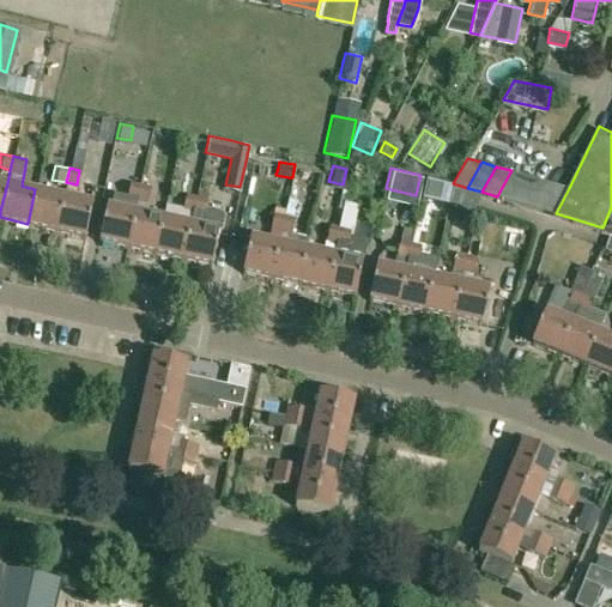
[(511,170),(497,196),(511,200),(526,175),(511,170)]
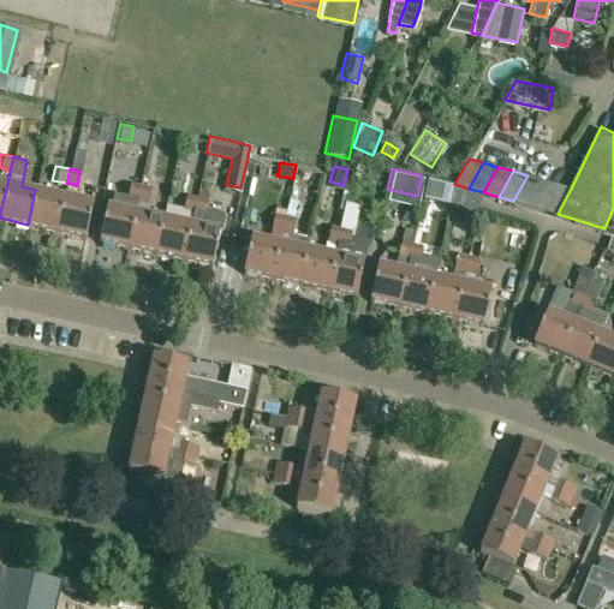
[(528,175),(513,201),(528,206),(542,179),(528,175)]
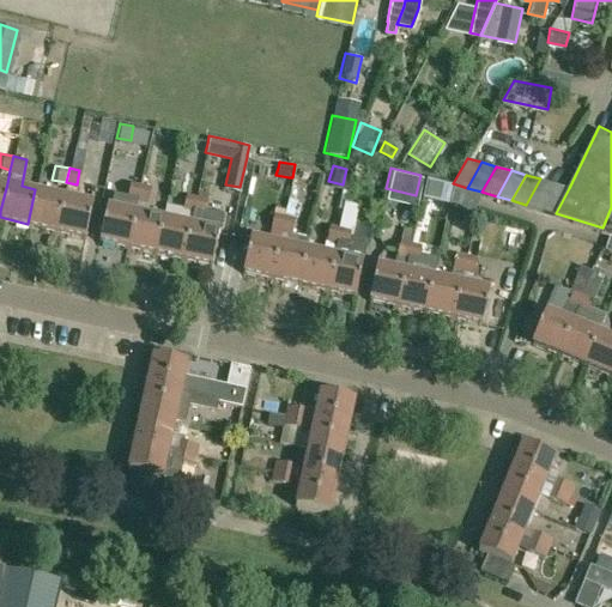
[(426,176),(420,196),(447,202),(447,201),(449,196),(452,186),(453,183),(426,176)]
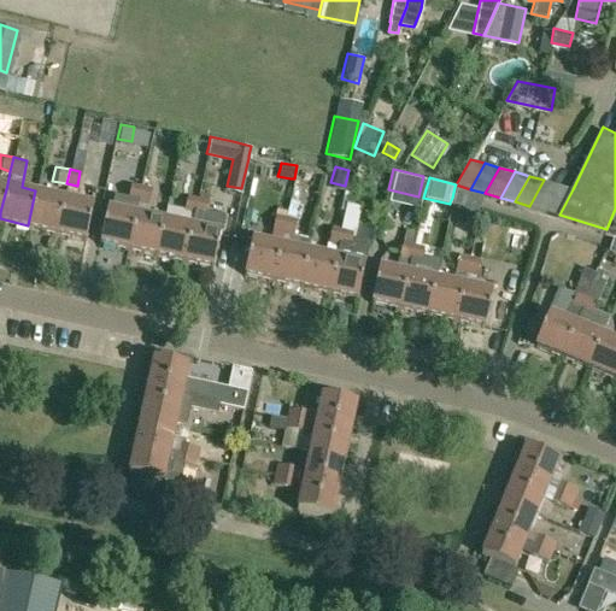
[(124,197),(136,199),(140,182),(128,180),(124,197)]
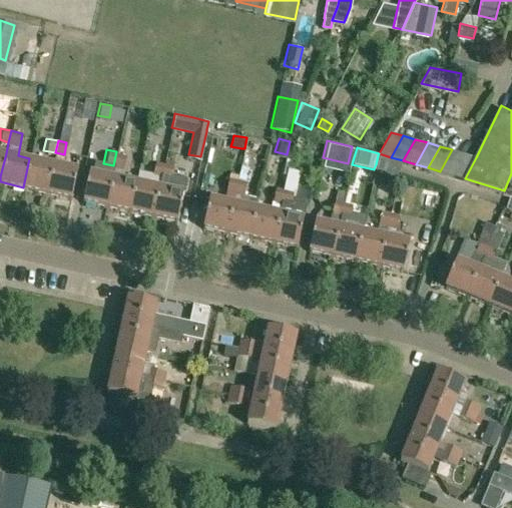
[(452,149),(440,171),(453,175),(464,153),(452,149)]
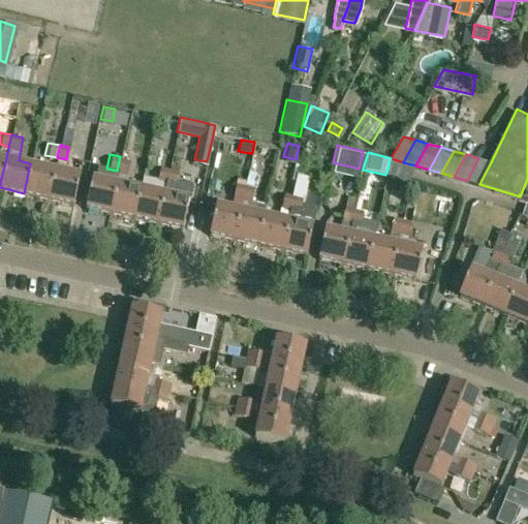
[(127,173),(130,159),(120,156),(117,171),(127,173)]
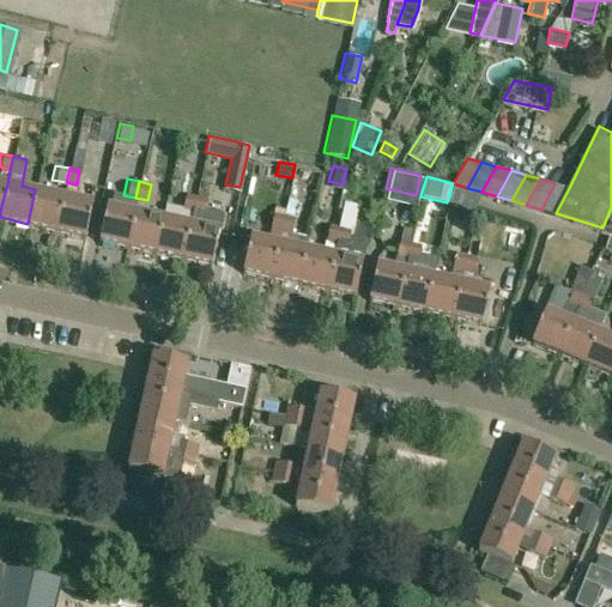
[(555,183),(541,210),(556,213),(569,188),(555,183)]
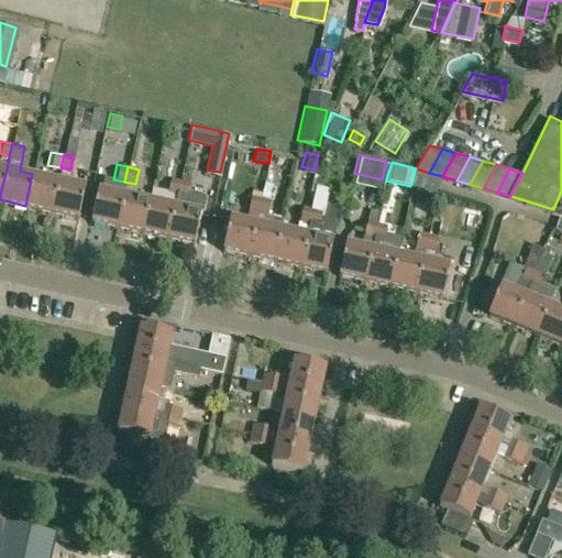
[(439,177),(415,171),(412,181),(410,185),(436,192),(439,177)]
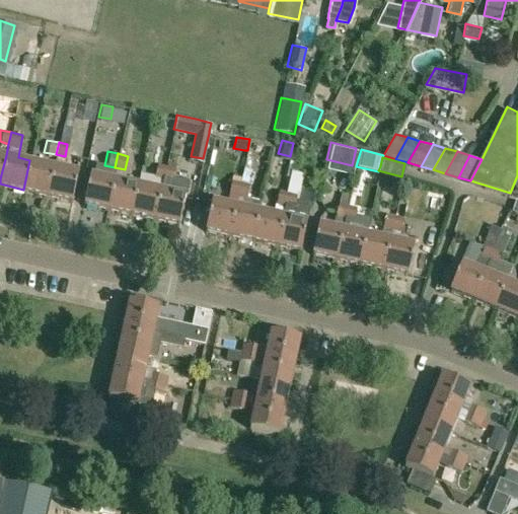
[(47,195),(54,165),(29,160),(23,190),(47,195)]
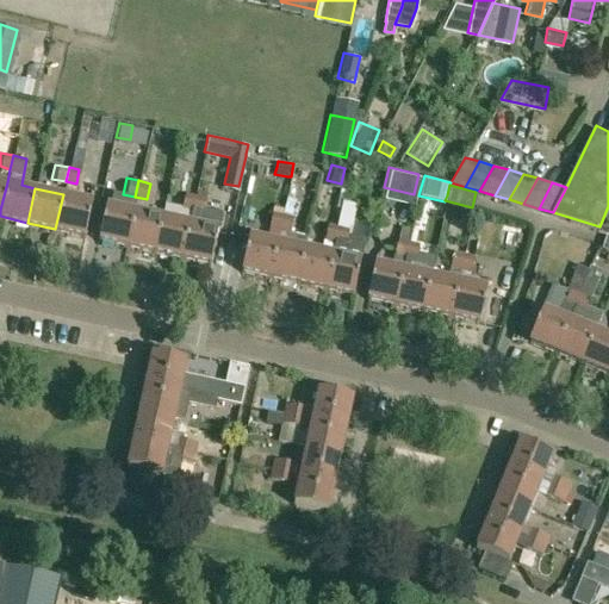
[(188,222),(181,256),(210,262),(217,228),(219,215),(221,211),(203,207),(206,192),(196,190),(194,194),(191,209),(188,222)]
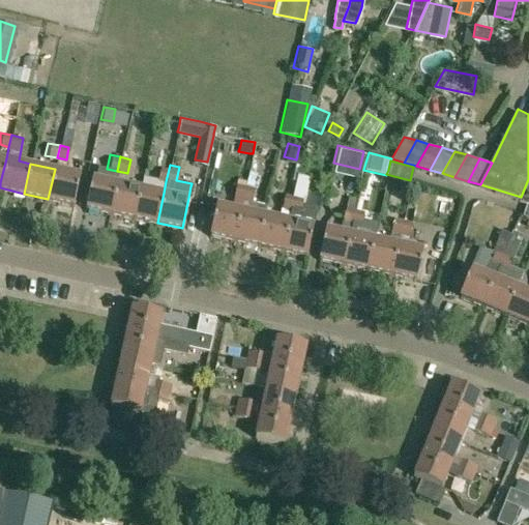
[(157,167),(155,179),(166,181),(169,169),(157,167)]
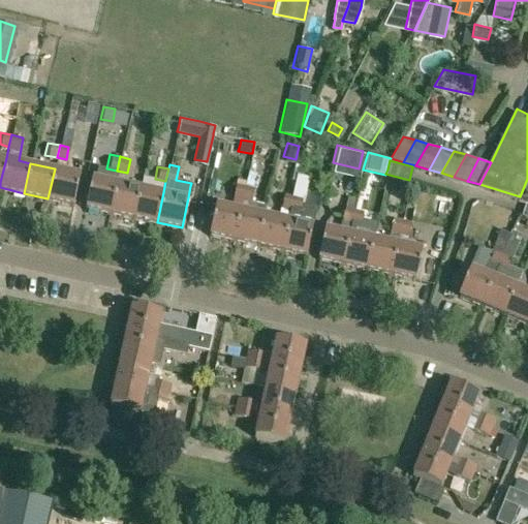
[(55,168),(48,198),(72,204),(79,174),(55,168)]
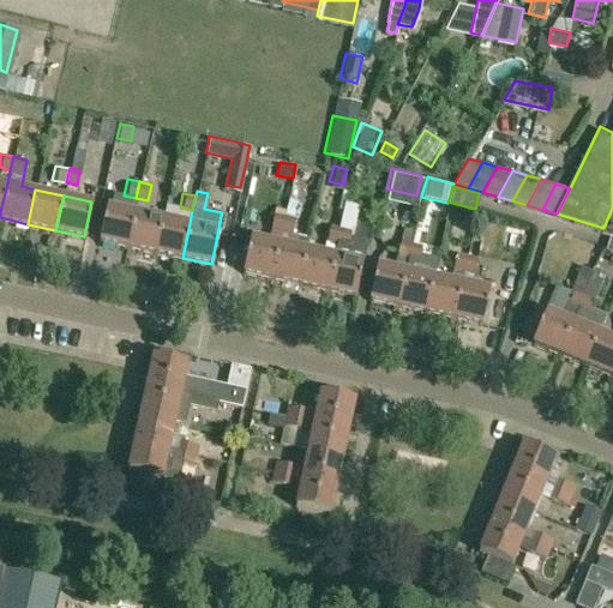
[(354,295),(361,260),(366,238),(353,235),(360,203),(346,199),(340,227),(334,254),(326,289),(354,295)]
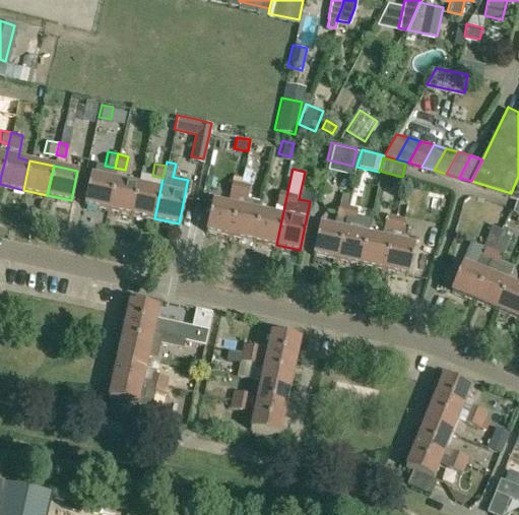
[(240,181),(242,174),(230,172),(225,191),(237,194),(240,181)]
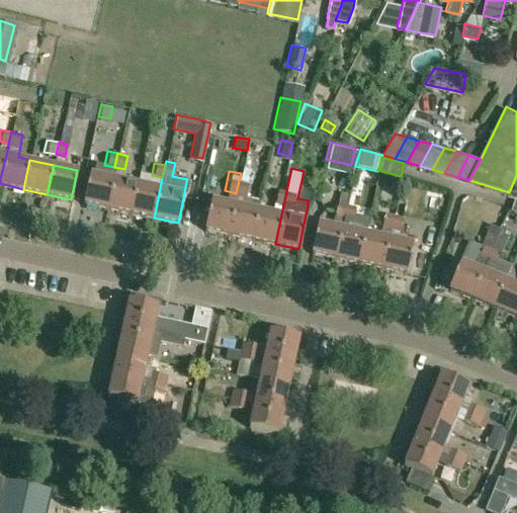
[(89,173),(83,202),(106,207),(112,178),(101,175),(89,173)]
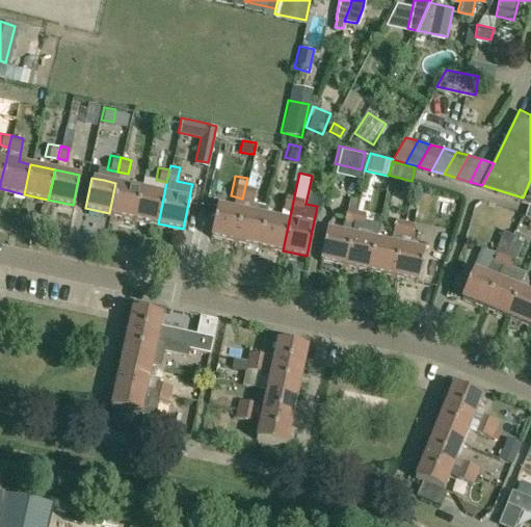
[(212,179),(210,187),(219,189),(220,181),(212,179)]
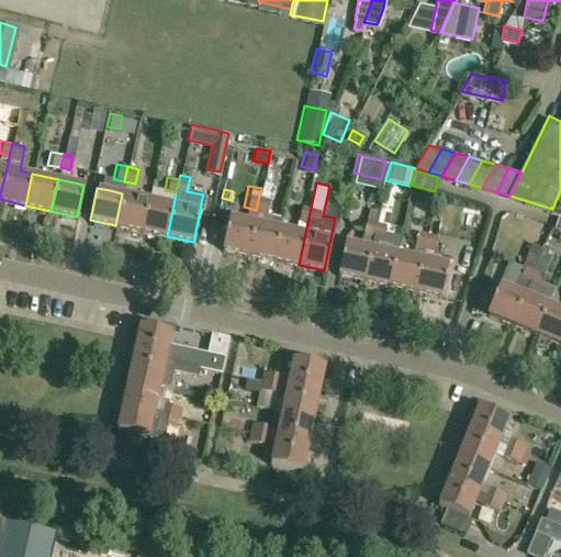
[(122,193),(115,225),(142,231),(148,199),(135,196),(122,193)]
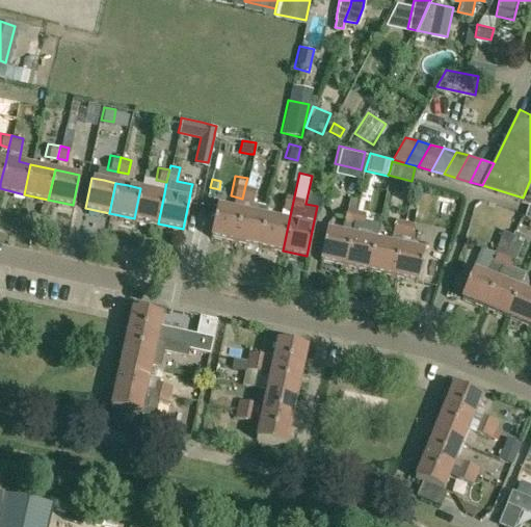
[(253,201),(256,187),(245,185),(242,199),(253,201)]
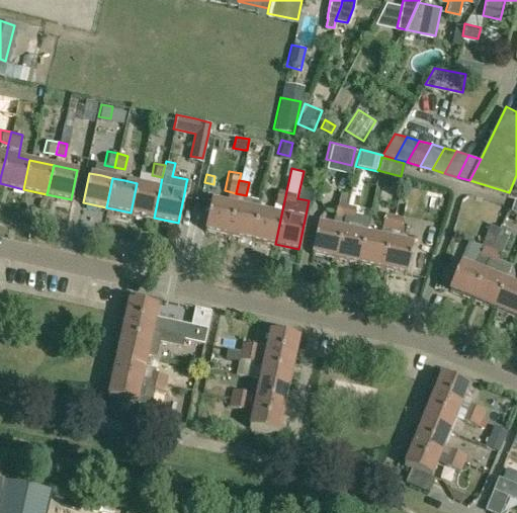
[(137,183),(131,212),(154,218),(160,188),(137,183)]
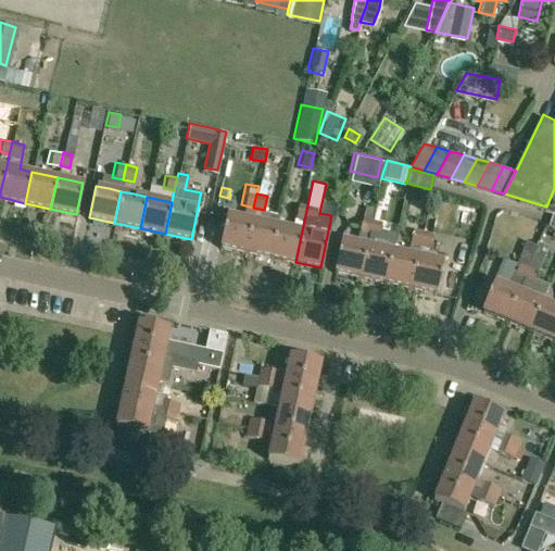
[(302,230),(307,205),(294,203),(289,228),(276,225),(269,257),(295,262),(302,230)]
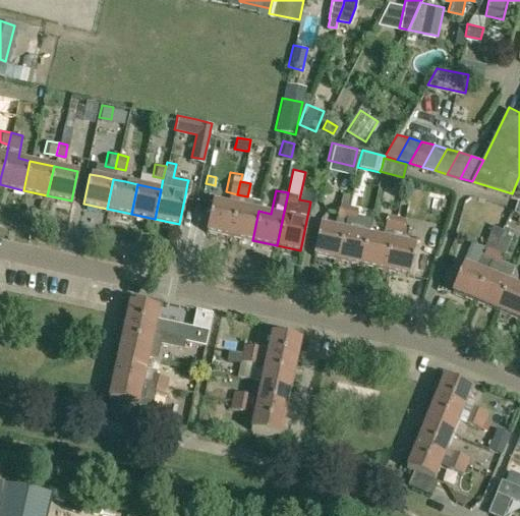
[(345,216),(348,205),(350,194),(338,191),(331,226),(319,224),(312,253),(336,259),(343,229),(345,216)]
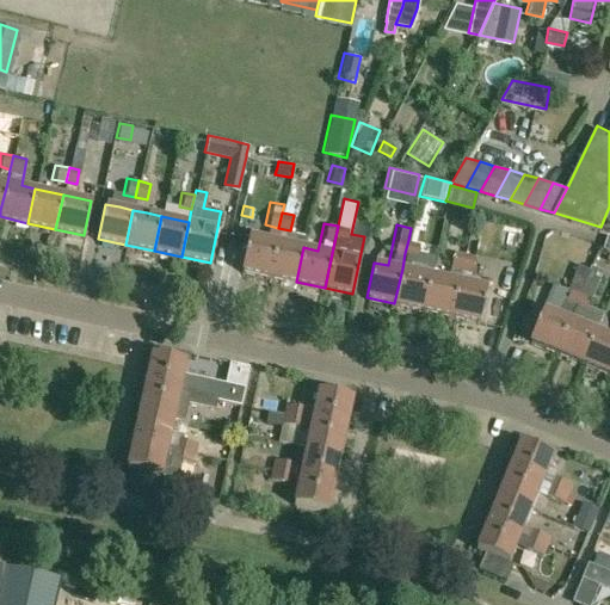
[(269,276),(276,241),(248,235),(241,270),(269,276)]
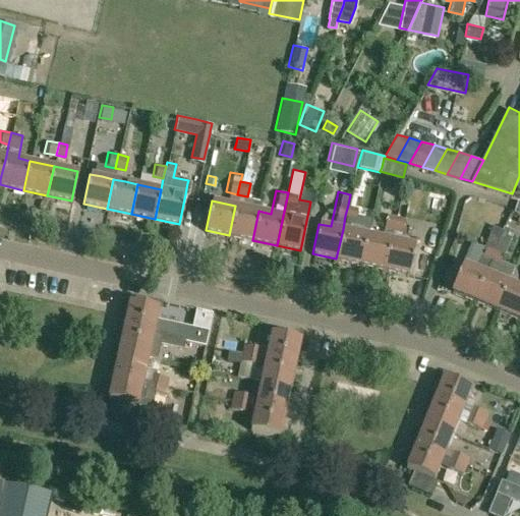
[(348,205),(345,216),(355,219),(358,207),(348,205)]
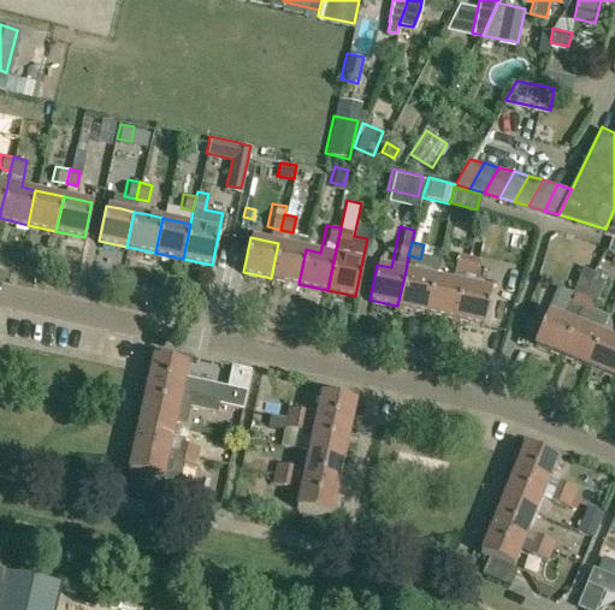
[(306,249),(278,243),(271,278),(299,284),(306,249)]
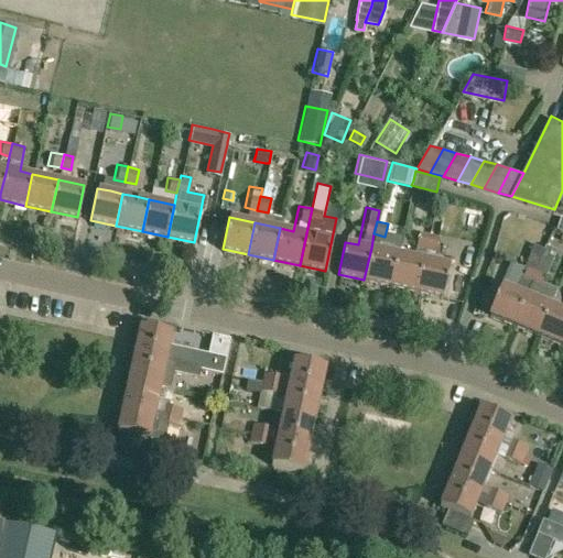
[(418,231),(414,243),(425,245),(428,233),(418,231)]
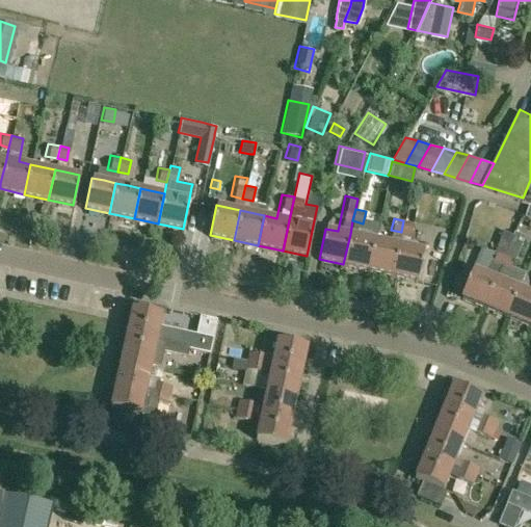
[(414,224),(403,220),(401,232),(412,234),(414,224)]
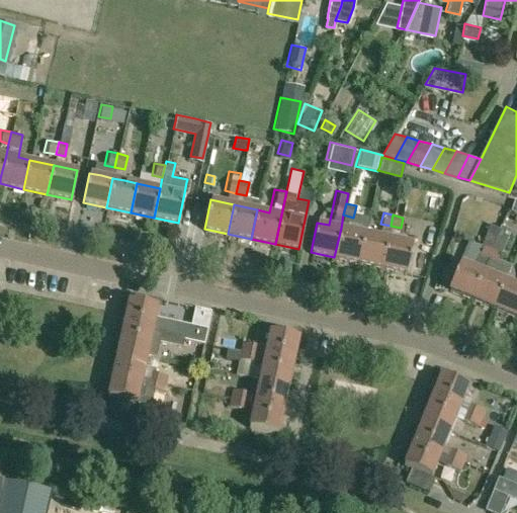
[(482,270),(500,226),(489,222),(470,265),(459,261),(448,288),(470,297),(482,270)]
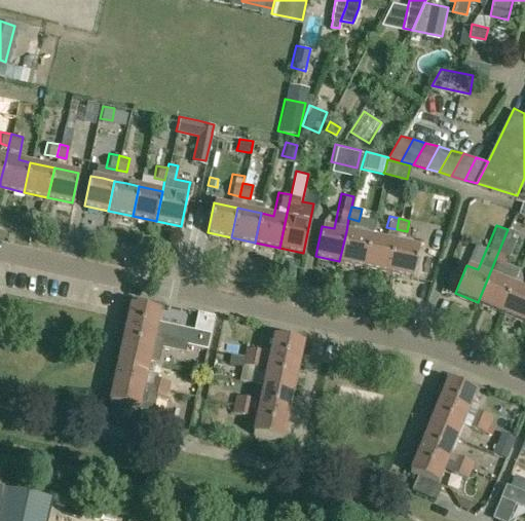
[(512,284),(500,280),(520,231),(509,227),(508,229),(489,274),(478,302),(500,311),(512,284)]
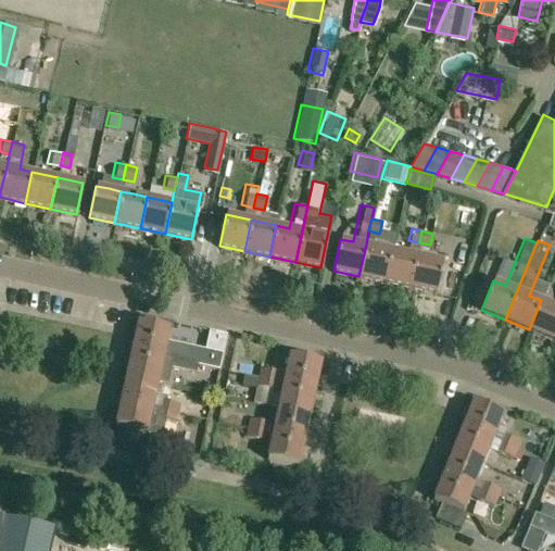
[(366,245),(358,276),(385,282),(391,250),(378,247),(366,245)]
